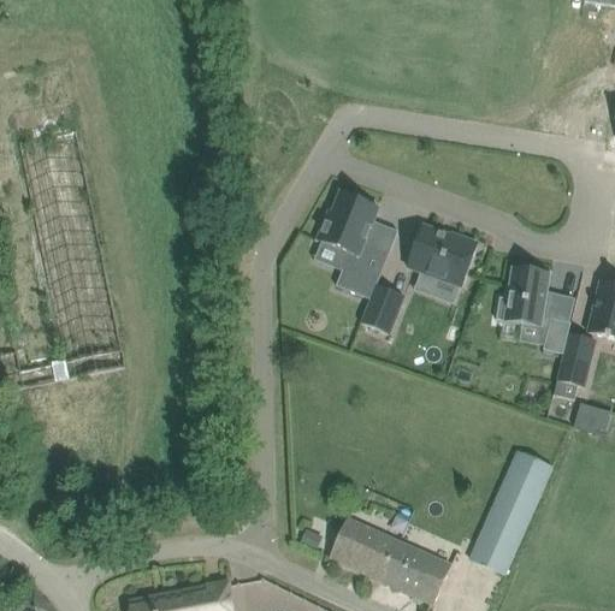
[(571,0),(571,3),(613,10),(614,0),(571,0)]
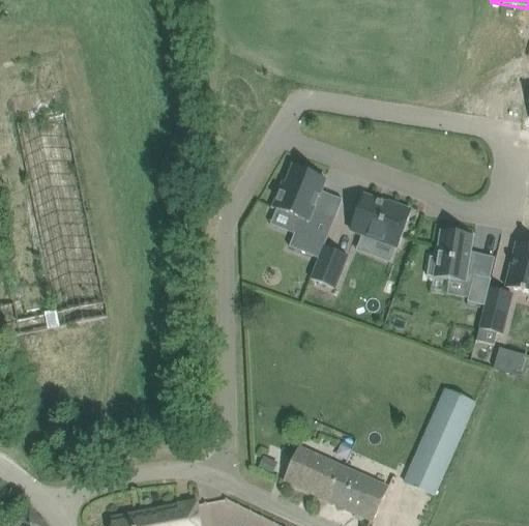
[(0,334),(107,313),(65,111),(17,120),(55,310),(17,318),(0,236),(0,334)]
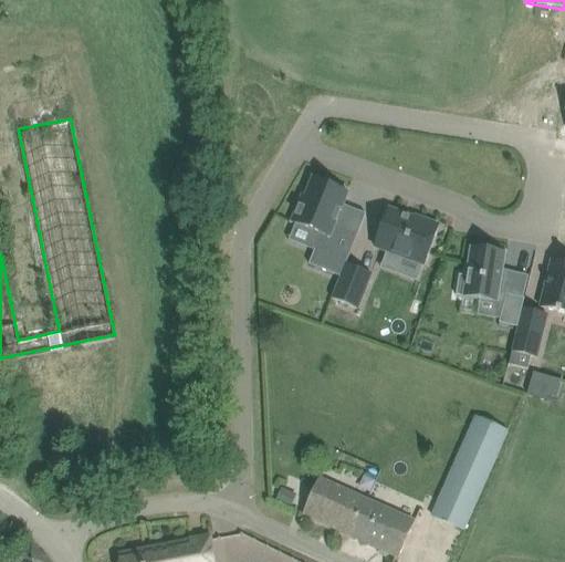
[(345,260),(357,231),(333,221),(346,188),(312,175),(304,194),(301,193),(290,218),(320,230),(307,260),(339,273),(345,260)]
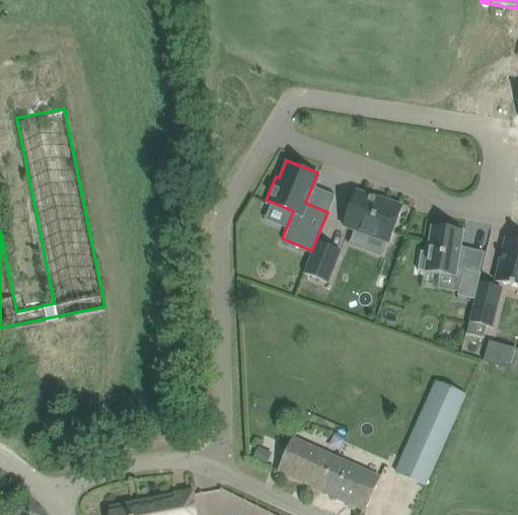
[(343,223),(388,239),(401,204),(378,195),(378,197),(355,188),(343,223)]
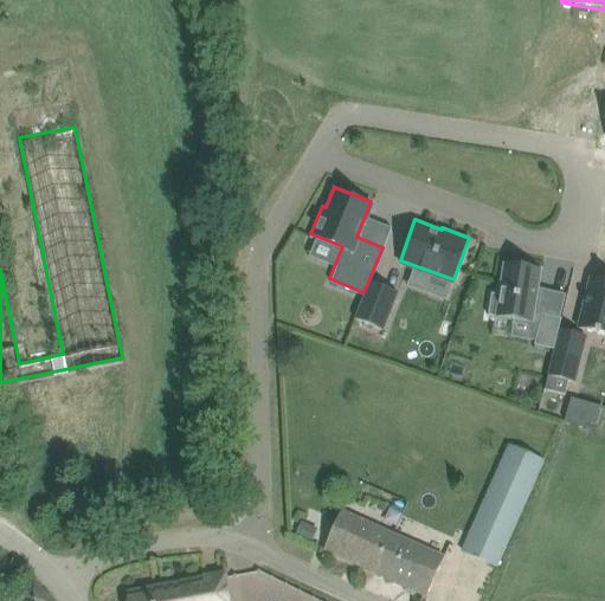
[(533,320),(541,266),(502,260),(497,291),(490,290),(487,312),(533,320)]
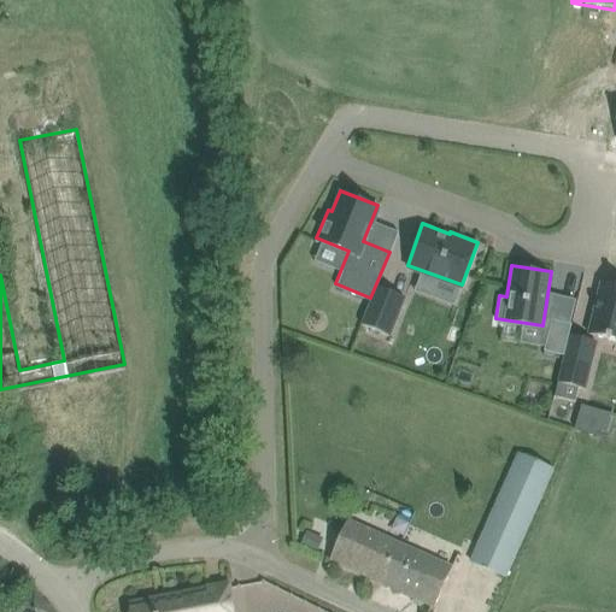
[(615,282),(600,278),(588,330),(615,336),(615,282)]
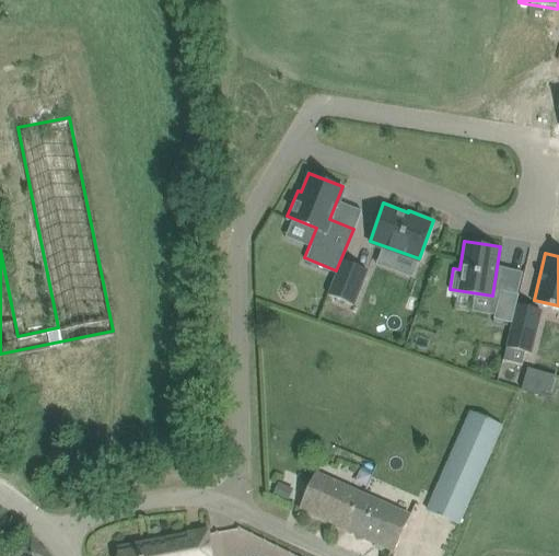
[(341,257),(336,270),(327,292),(352,302),(367,267),(341,257)]
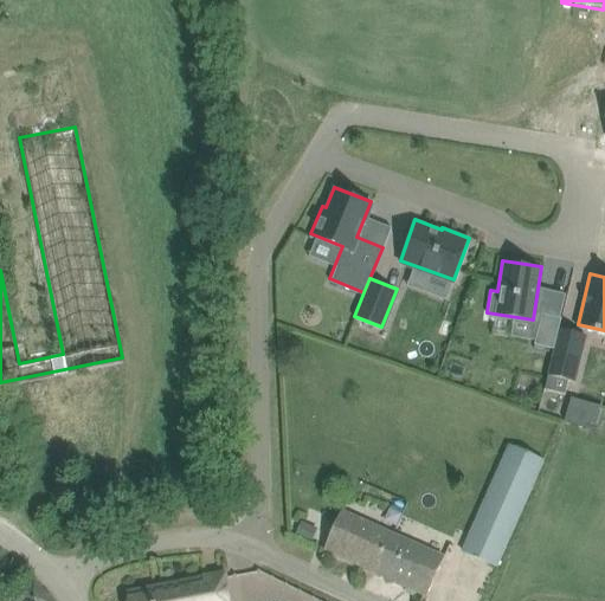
[(541,310),(533,341),(553,346),(560,315),(541,310)]
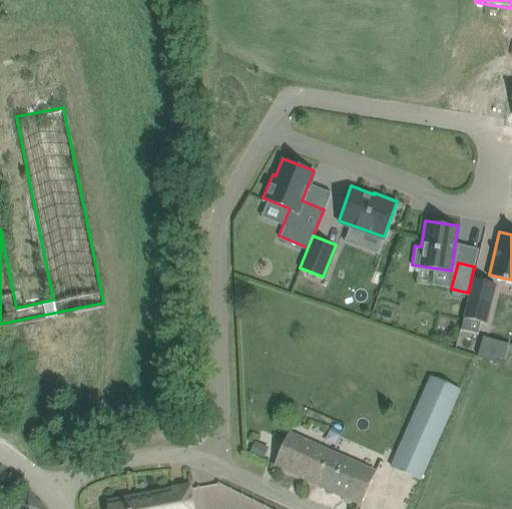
[(463,315),(460,328),(476,332),(479,319),(485,321),(494,282),(473,277),(463,315)]
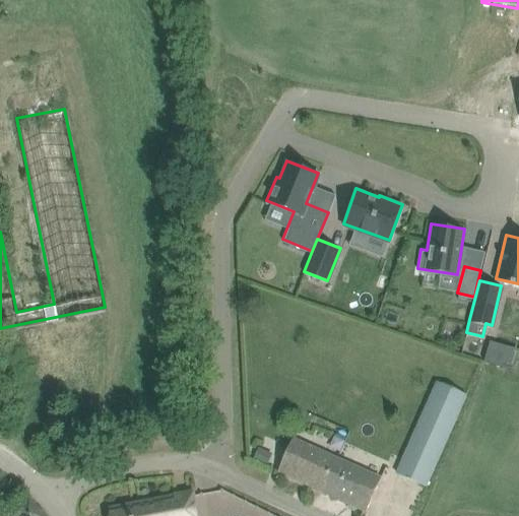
[(500,348),(496,362),(513,367),(517,353),(500,348)]
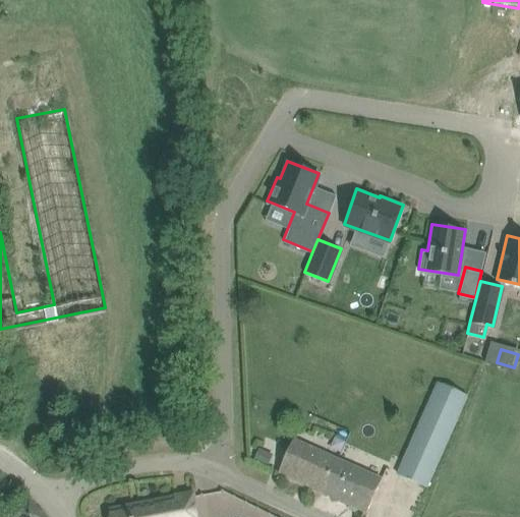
[(439,382),(406,454),(398,472),(426,485),(436,466),(467,394),(439,382)]
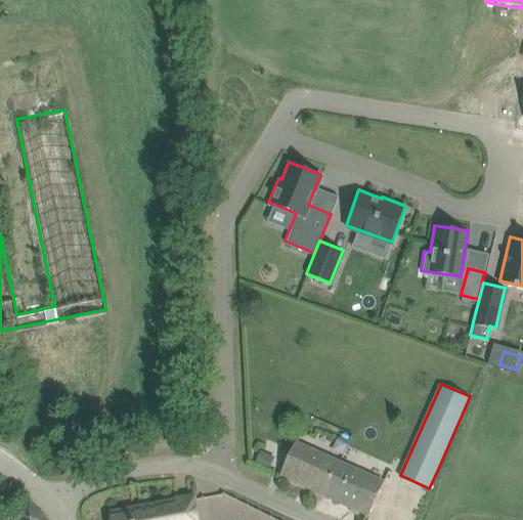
[(280,474),(324,493),(341,458),(297,437),(280,474)]
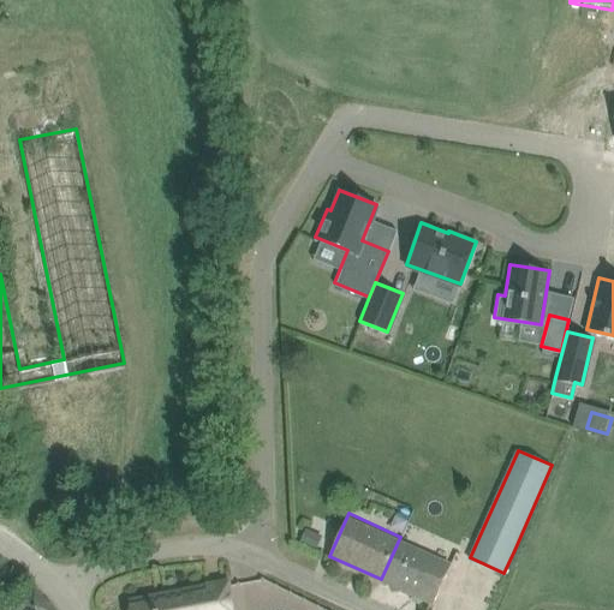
[(303,526),(298,537),(315,544),(320,533),(303,526)]
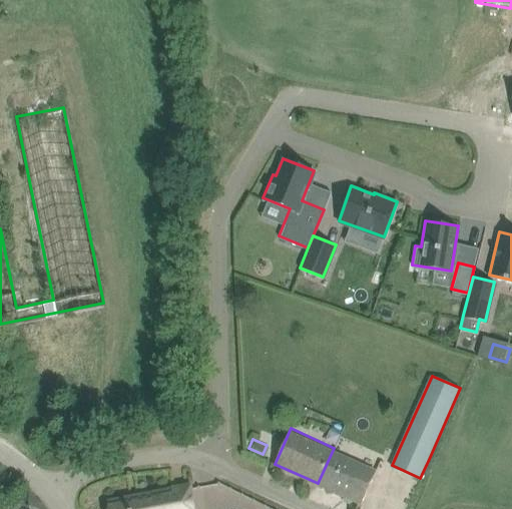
[(334,448),(318,483),(360,502),(375,470),(348,458),(349,455),(334,448)]
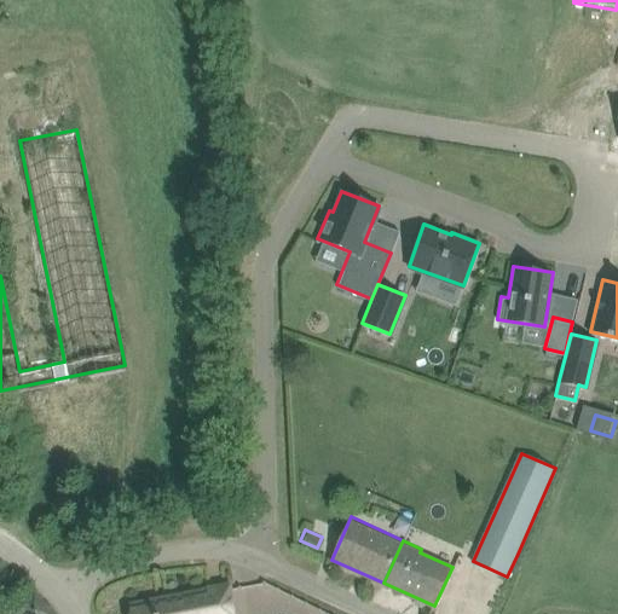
[(128,601),(131,613),(234,613),(229,583),(128,601)]
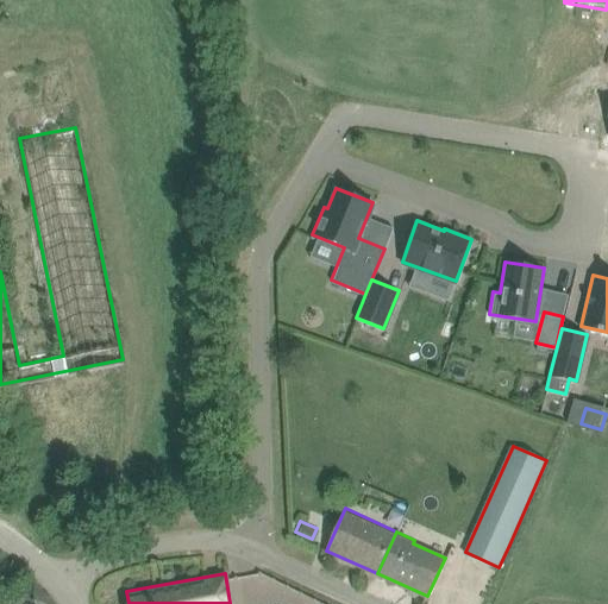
[(0,603),(50,603),(29,574),(4,599),(0,595),(0,603)]
